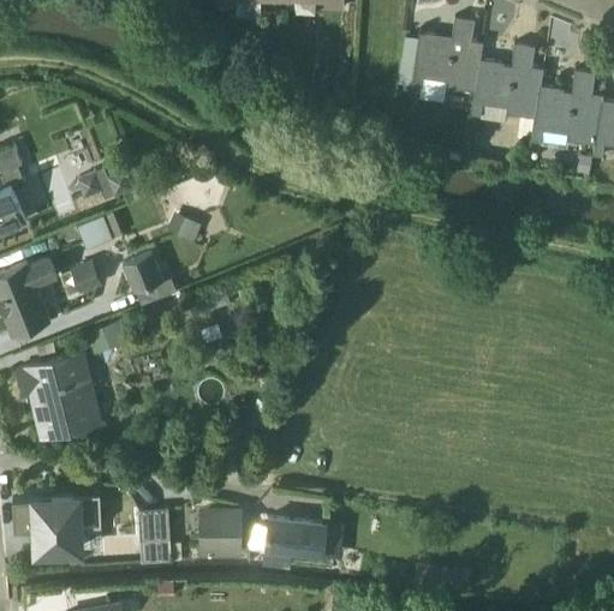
[(216,0),(216,10),(236,11),(236,18),(260,19),(260,3),(279,3),(279,0),(216,0)]
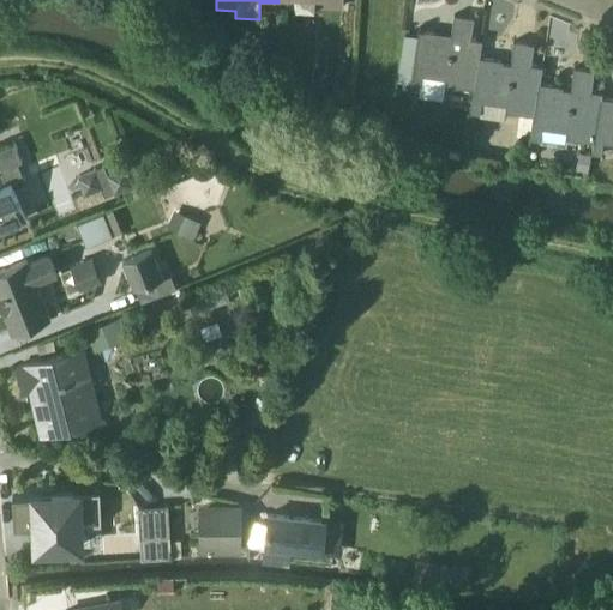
[(278,0),(278,2),(323,2),(323,11),(342,11),(342,0),(278,0)]
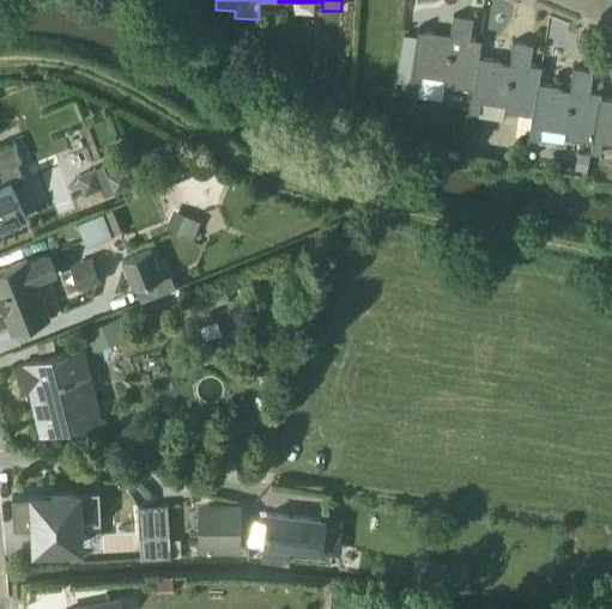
[(410,85),(410,89),(443,95),(444,89),(473,92),(479,61),(480,44),(470,43),(472,22),(453,19),(449,38),(418,35),(417,40),(403,38),(397,83),(410,85)]
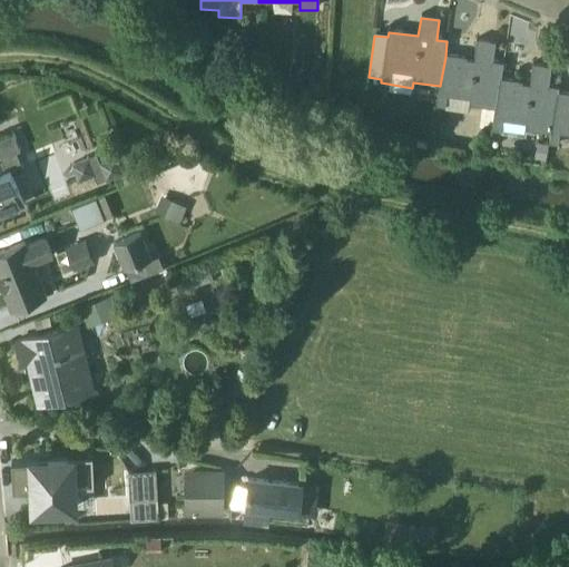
[(444,109),(444,111),(467,115),(469,107),(496,110),(500,81),(502,66),(492,64),(494,45),(477,41),(473,64),(464,62),(464,59),(445,57),(440,86),(438,107),(444,109)]
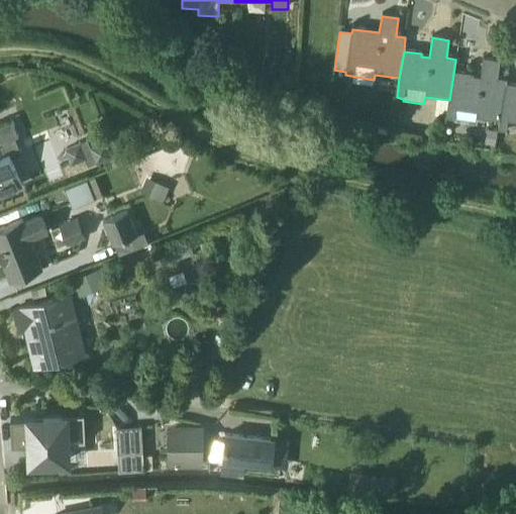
[(453,120),(453,123),(477,126),(478,119),(500,122),(506,86),(506,82),(497,80),(499,63),(483,60),(480,79),(473,78),(473,77),(453,74),(449,100),(446,119),(453,120)]
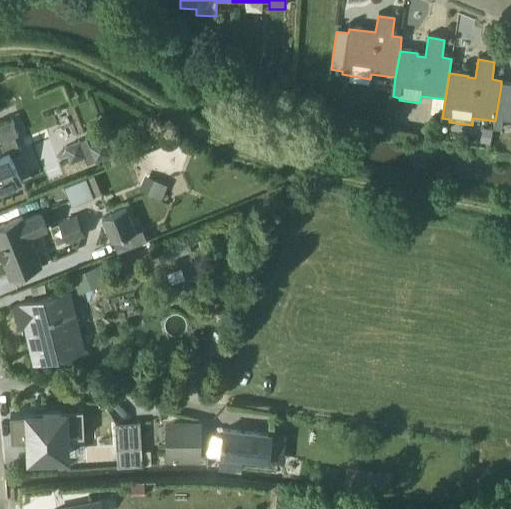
[(494,130),(500,131),(502,122),(510,122),(510,86),(501,85),(495,121),(494,130)]
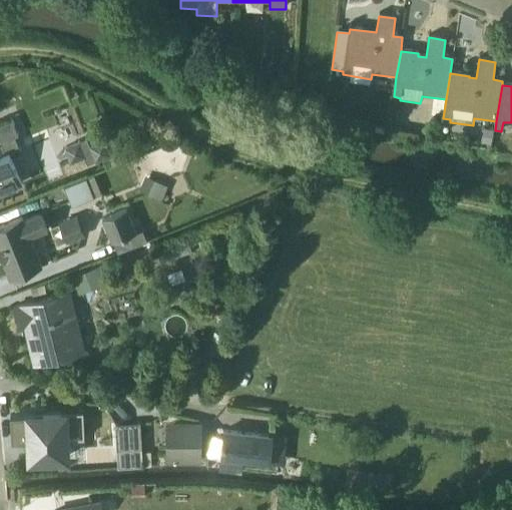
[(18,138),(11,123),(0,127),(0,193),(21,185),(11,158),(20,154),(14,139),(18,138)]
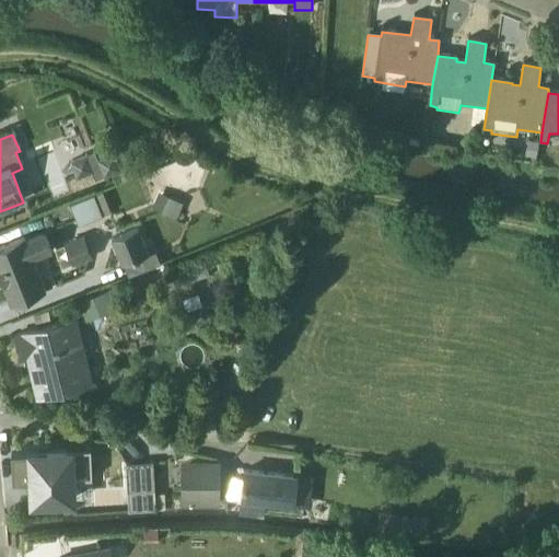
[(116,187),(131,181),(121,154),(115,157),(114,155),(97,162),(94,154),(70,163),(77,181),(91,175),(94,183),(112,176),(116,187)]
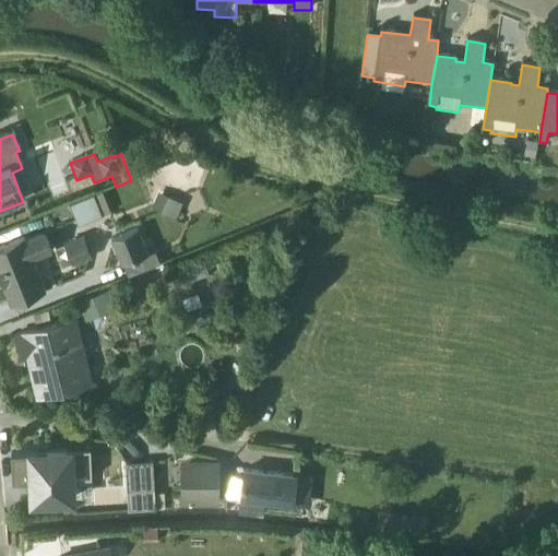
[(70,208),(79,228),(110,214),(102,196),(70,208)]
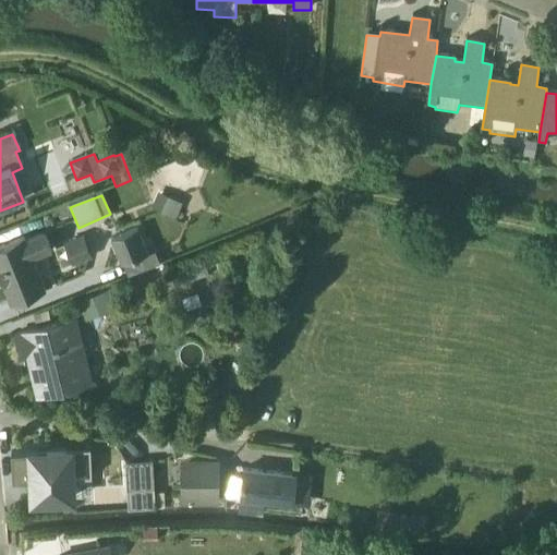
[(181,206),(158,196),(152,212),(174,221),(181,206)]
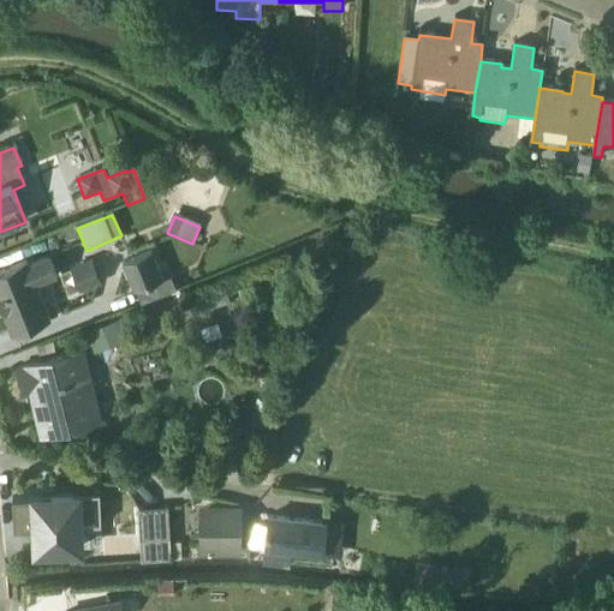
[(151,253),(121,265),(133,293),(135,293),(141,306),(176,293),(171,279),(164,282),(151,253)]
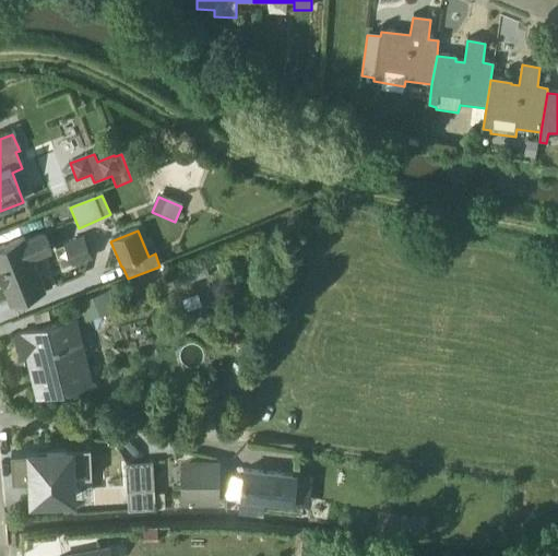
[(51,253),(44,235),(26,243),(24,239),(0,249),(0,287),(2,287),(11,307),(46,293),(34,261),(51,253)]
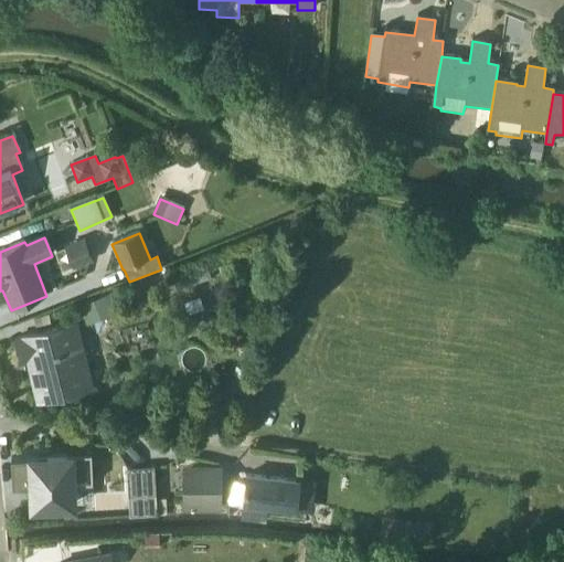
[(84,243),(64,251),(73,271),(92,263),(84,243)]
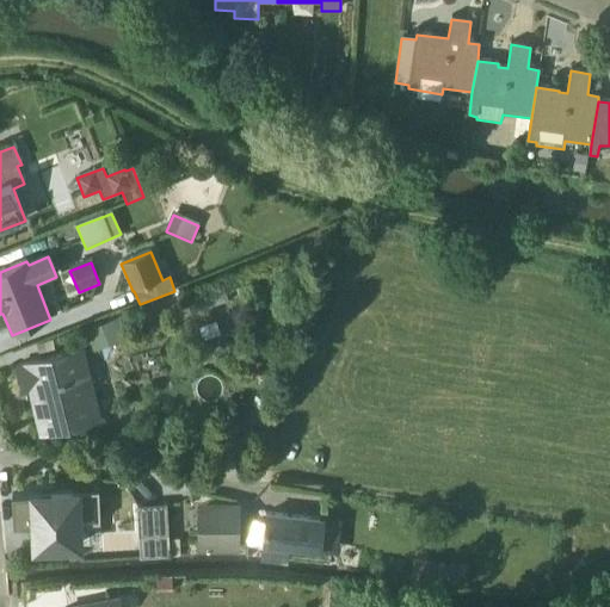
[(186,304),(191,317),(228,303),(222,290),(186,304)]
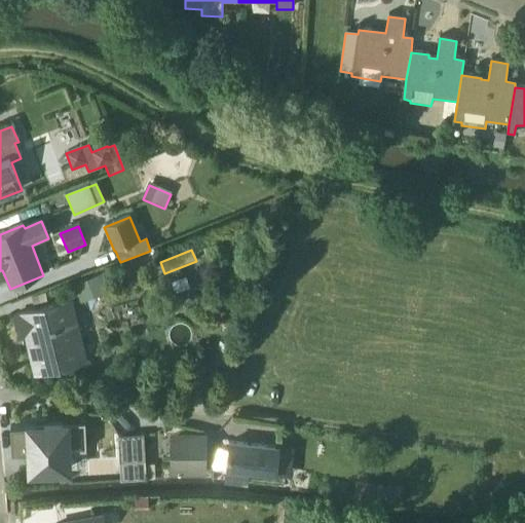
[(95,277),(73,285),(79,301),(100,294),(95,277)]
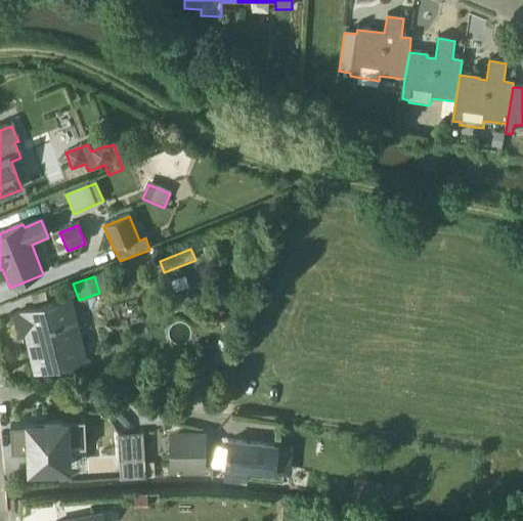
[(70,302),(14,316),(19,337),(25,336),(35,375),(84,361),(70,302)]
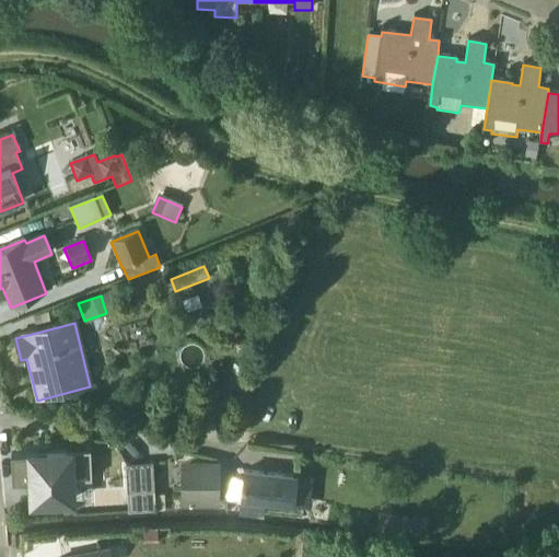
[(11,456),(12,484),(30,484),(31,506),(77,503),(76,480),(92,479),(90,452),(11,456)]
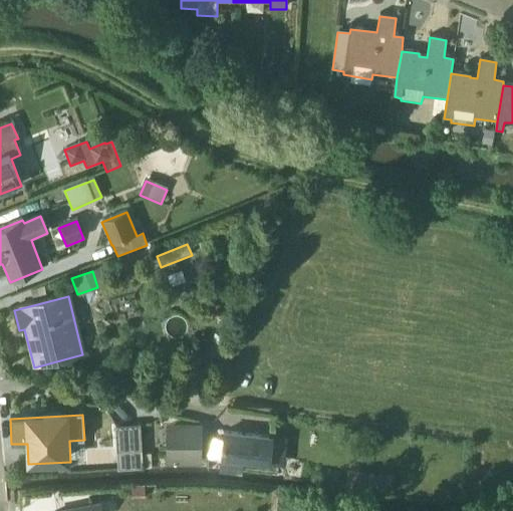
[(115,429),(117,453),(141,452),(140,427),(115,429)]
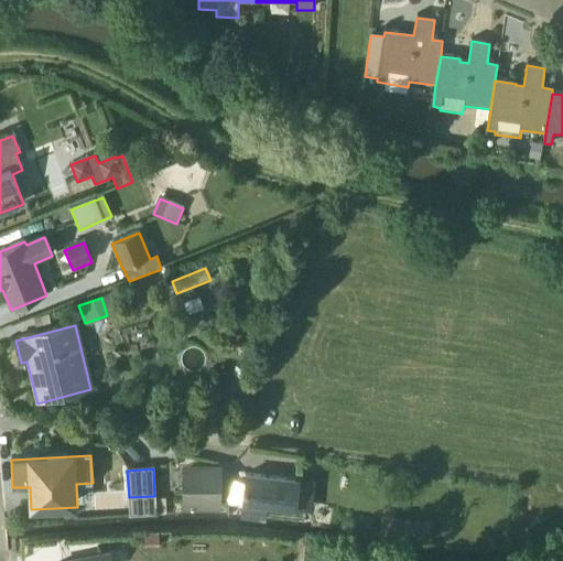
[(219,511),(219,471),(183,471),(182,511),(219,511)]
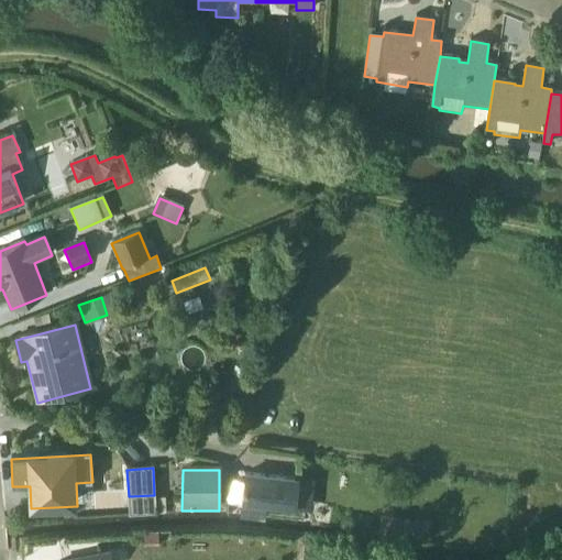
[(267,508),(294,511),(311,513),(315,483),(245,475),(244,484),(229,482),(228,503),(241,505),(240,519),(265,522),(267,508)]
